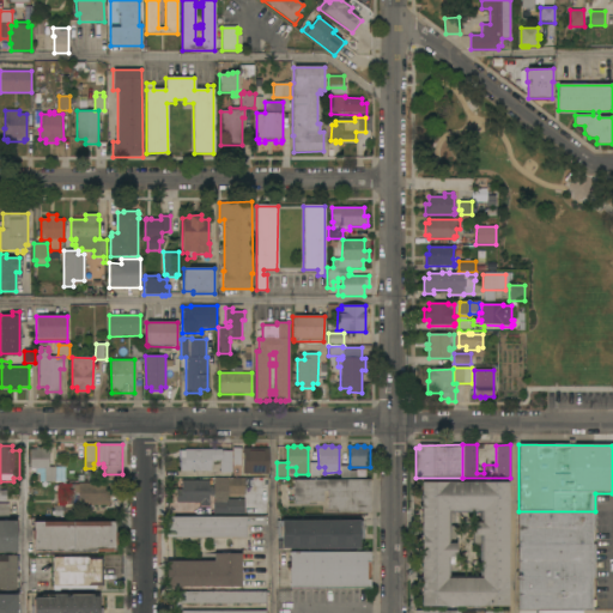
[(30,450),(37,450),(37,447),(42,447),(42,450),(49,450),(49,467),(65,467),(65,483),(40,483),(40,474),(37,474),(37,469),(30,469),(30,450)]
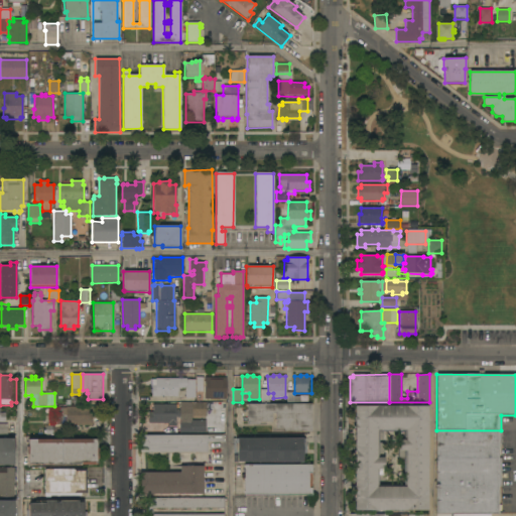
[(196,377),(204,377),(204,392),(196,392),(196,377)]
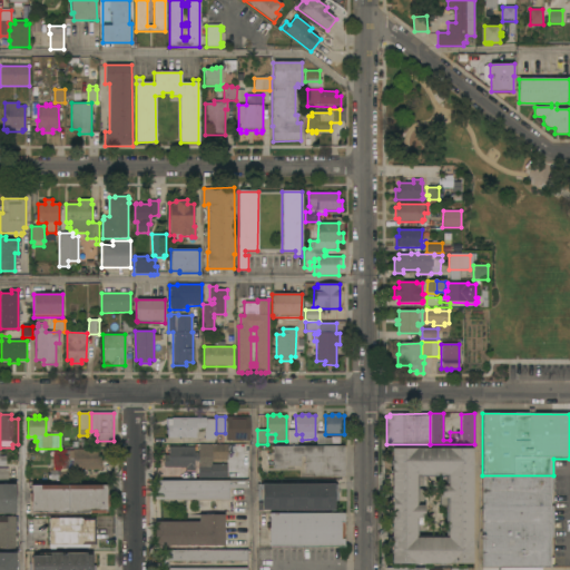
[(249,418),(249,441),(225,441),(226,416),(249,418)]
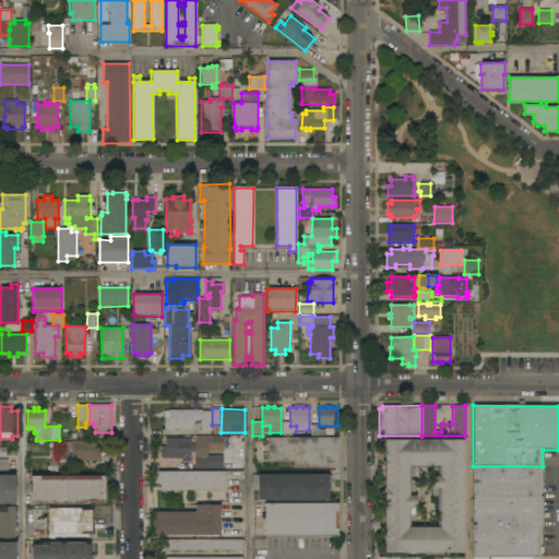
[(164,430),(164,417),(168,417),(168,411),(205,409),(205,412),(211,412),(211,430),(201,431),(201,420),(193,420),(193,425),(192,425),(192,429),(164,430)]
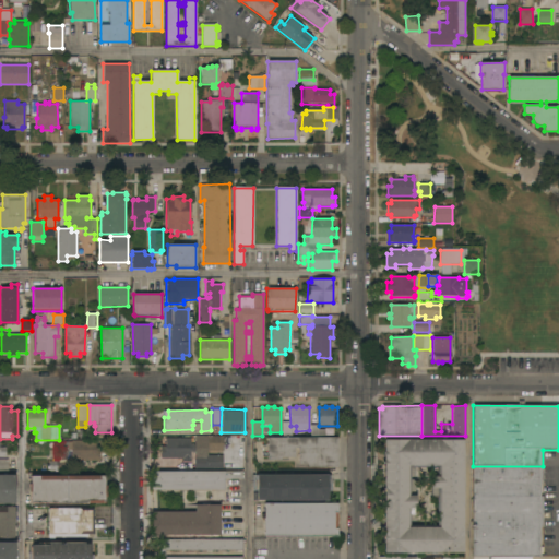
[(310,436),(310,425),(319,425),(319,430),(324,430),(324,429),(333,429),(333,436),(310,436)]
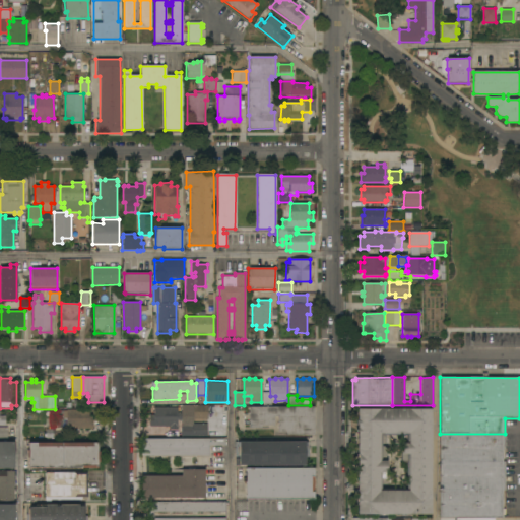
[(208,406),(207,420),(193,419),(193,405),(208,406)]
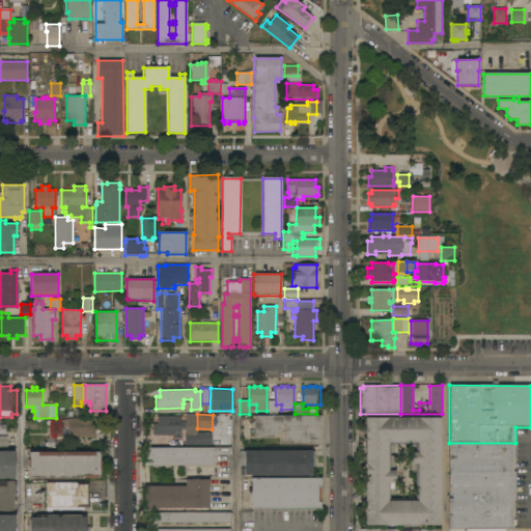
[(180,416),(180,417),(184,417),(184,420),(182,420),(182,422),(185,422),(185,429),(182,429),(182,439),(173,439),(173,436),(152,436),(152,424),(157,424),(157,416),(180,416)]
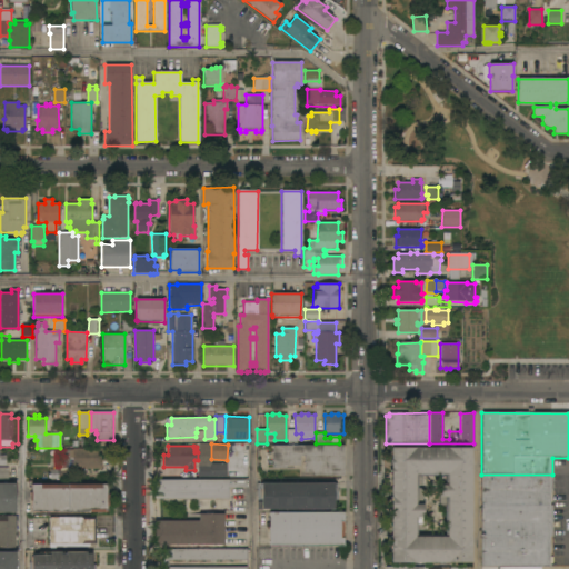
[(343,446),(343,476),(312,476),(312,472),(303,472),(303,456),(300,456),(300,466),(286,466),(286,469),(272,469),(272,446),(343,446)]
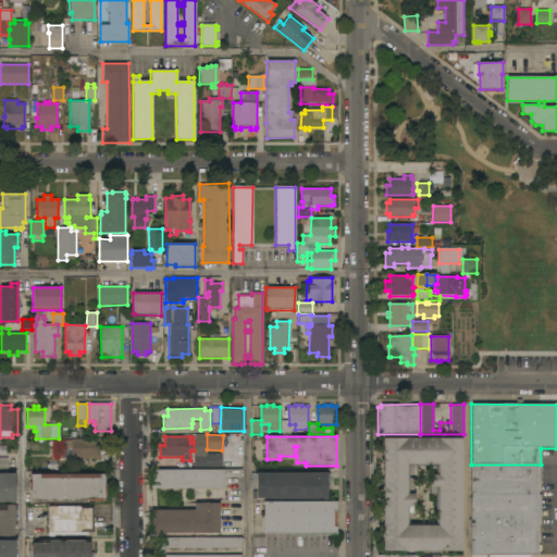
[(382,438),(461,438),(461,552),(438,552),(438,553),(430,553),(430,552),(415,552),(415,553),(405,553),(405,552),(382,552),(382,438)]
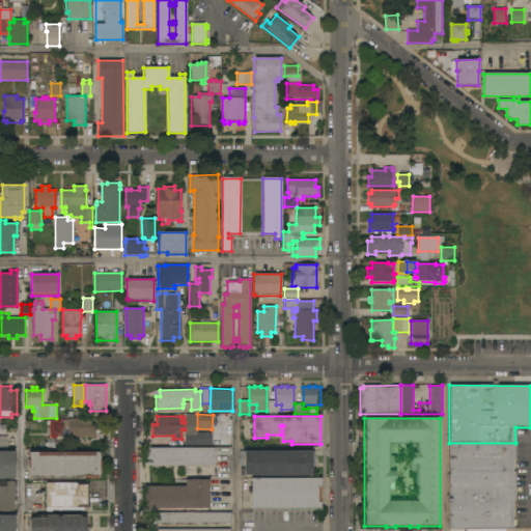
[(90,419),(90,425),(94,425),(94,438),(76,438),(76,440),(70,440),(70,438),(67,438),(67,428),(64,428),(64,420),(67,420),(67,419),(90,419)]
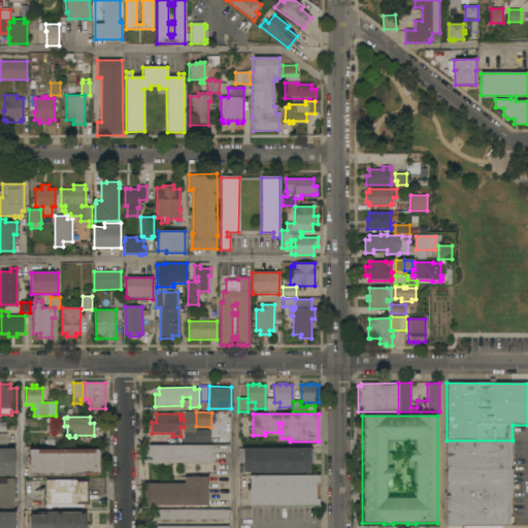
[(184,442),(184,433),(195,433),(195,430),(210,430),(210,442),(184,442)]
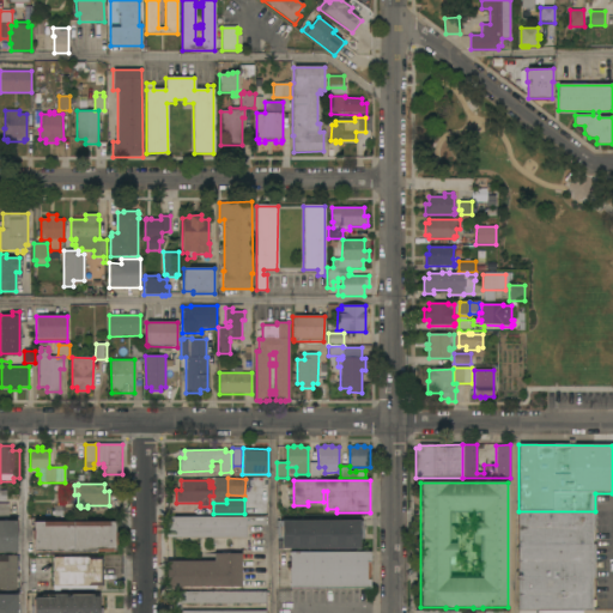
[(76,507),(76,516),(54,517),(54,507),(76,507)]
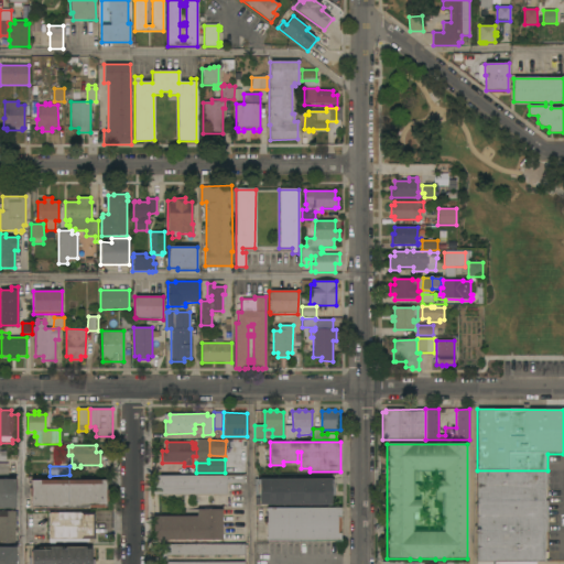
[(548,470),(548,486),(544,486),(544,501),(548,501),(548,532),(544,532),(544,562),(535,562),(495,563),(477,563),(477,470),(548,470)]
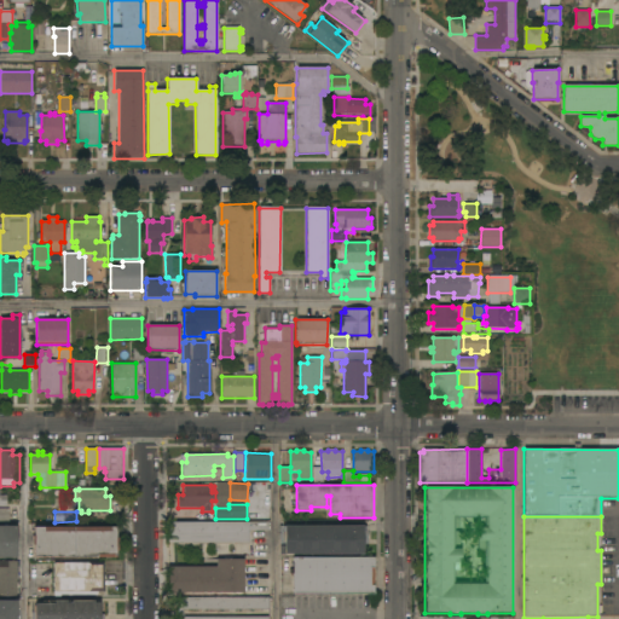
[(168,543),(168,522),(267,522),(267,531),(248,531),(248,543),(168,543)]
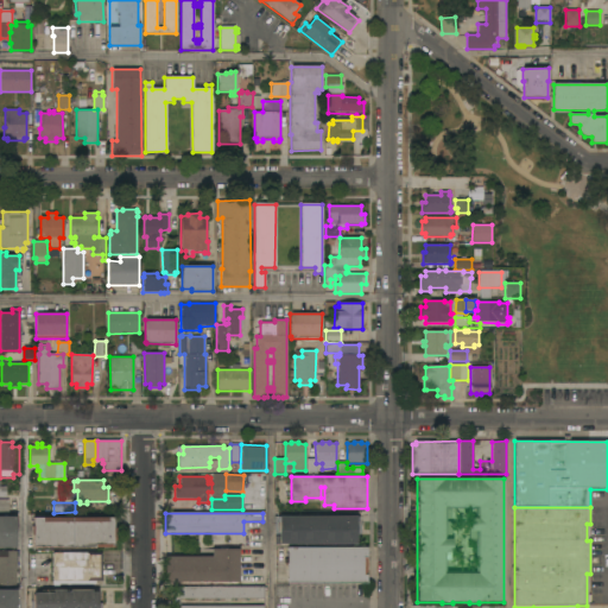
[(0,517),(16,517),(16,549),(0,549),(0,517)]
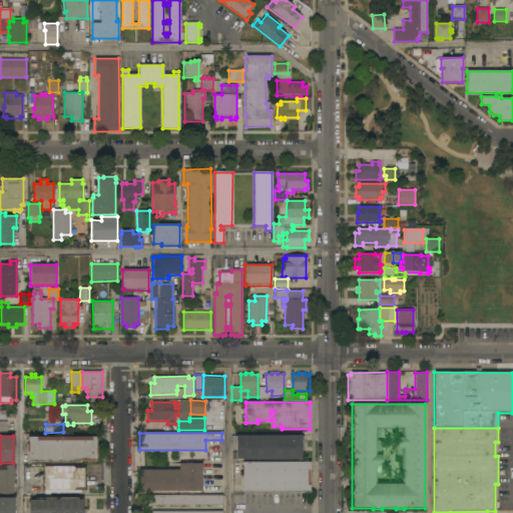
[(301,436),(301,460),(231,460),(231,444),(235,444),(235,436),(301,436)]
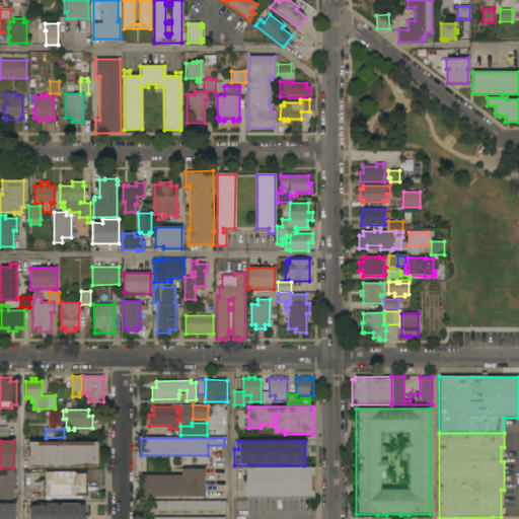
[(98,442),(98,466),(28,467),(28,442),(98,442)]
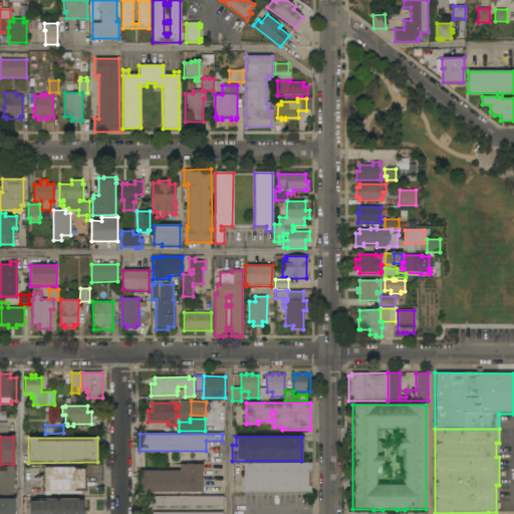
[(243,494),(243,476),(242,477),(241,477),(240,476),(240,475),(241,474),(242,473),(243,474),(243,463),(310,463),(310,494),(243,494)]
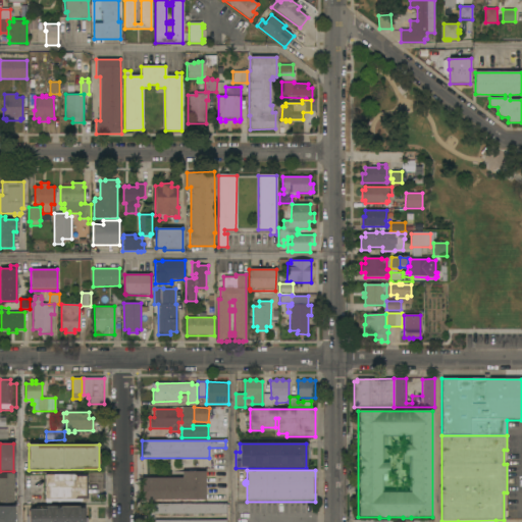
[(142,500),(142,478),(183,478),(183,471),(205,471),(206,500),(142,500)]
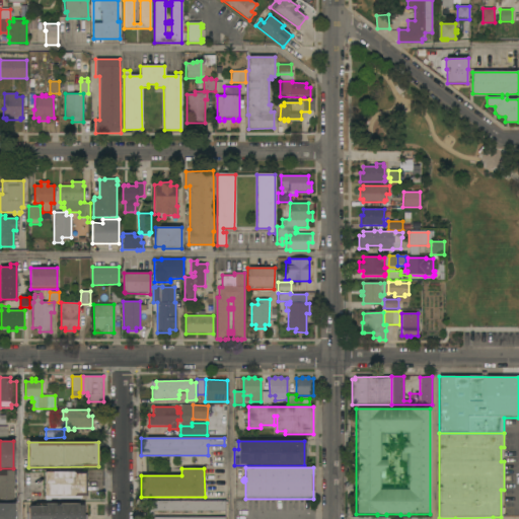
[(14,502),(0,502),(0,470),(14,470),(14,502)]
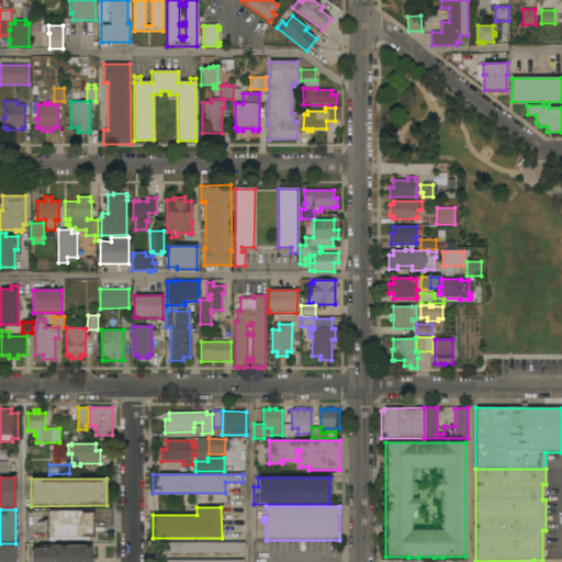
[(93,512),(93,538),(88,538),(88,540),(55,540),(55,541),(48,541),(48,512),(93,512)]
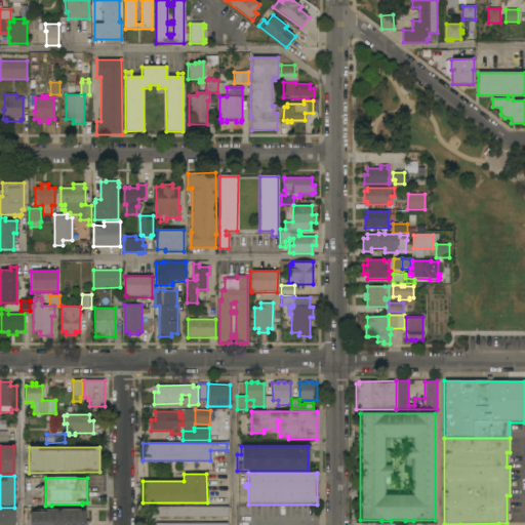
[(151,524),(151,508),(228,507),(228,517),(155,518),(155,523),(228,523),(228,524),(151,524)]
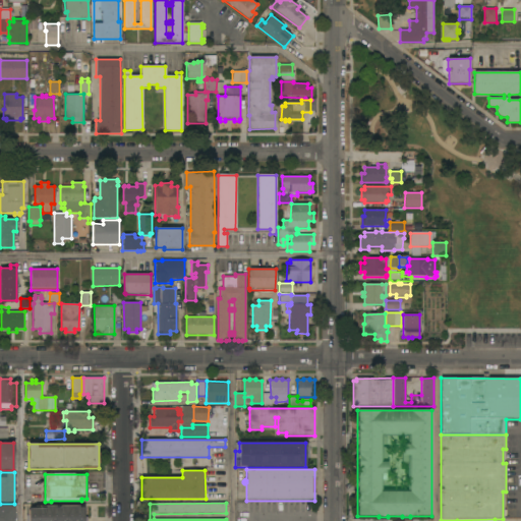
[(0,520),(0,506),(14,506),(14,520),(0,520)]
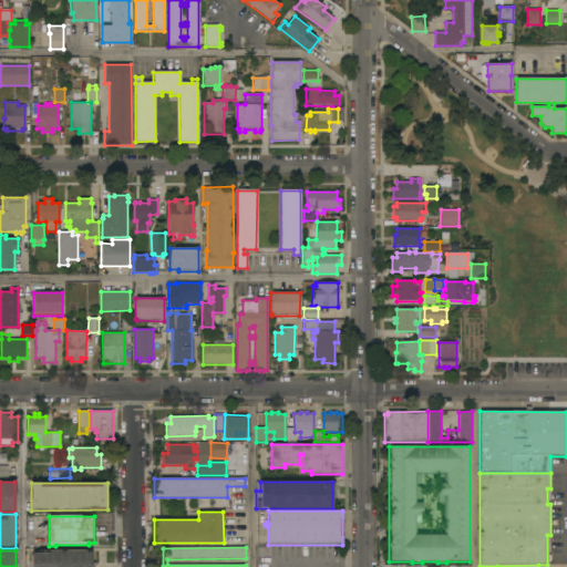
[(92,550),(92,563),(96,563),(96,566),(31,566),(31,554),(38,554),(38,550),(92,550)]
